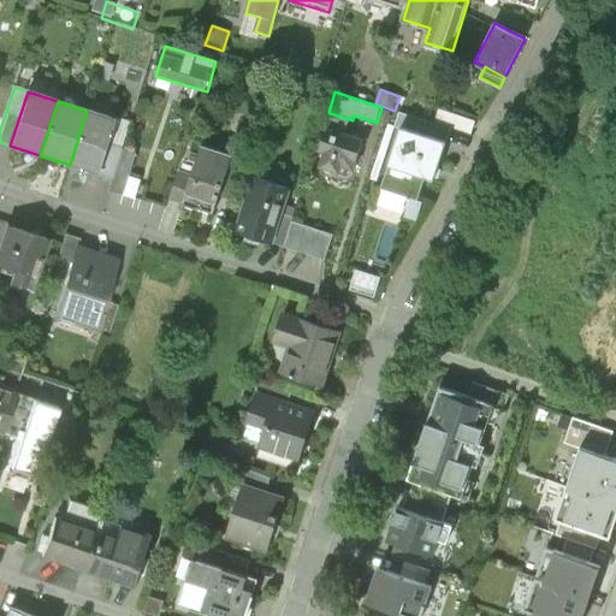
[(117,119),(87,111),(70,165),(100,175),(117,119)]
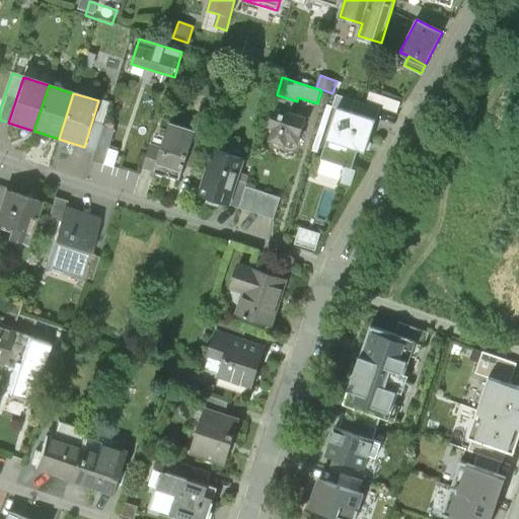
[(332,106),(338,108),(376,121),(380,108),(337,94),(332,106)]
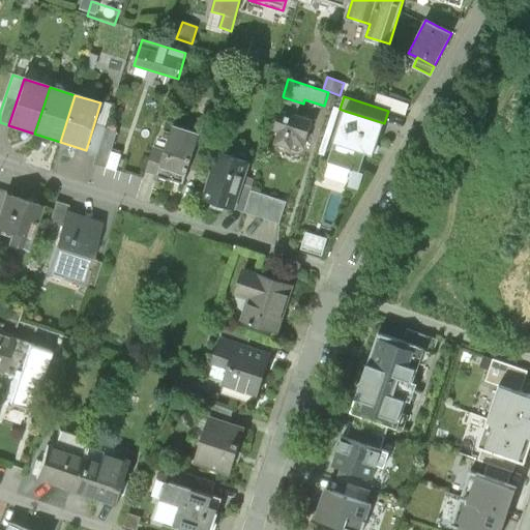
[(284,97),(280,110),(296,115),(300,102),(284,97)]
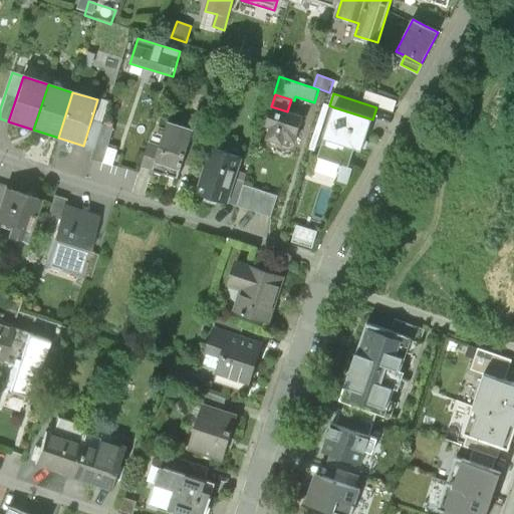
[(108,103),(97,99),(83,146),(94,149),(102,123),(108,103)]
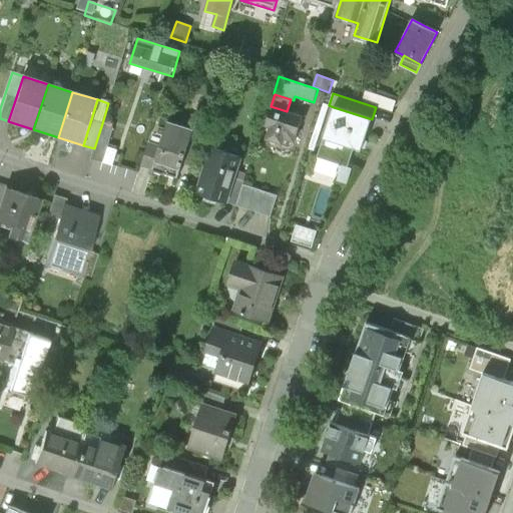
[(303,117),(287,111),(271,106),(265,125),(272,128),(268,139),(284,144),(285,138),(294,141),(303,117)]
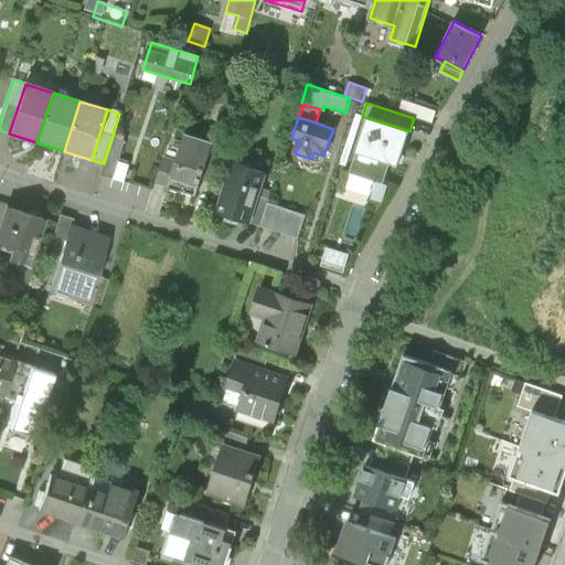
[(409,131),(368,118),(350,172),(384,183),(391,162),(400,164),(409,131)]
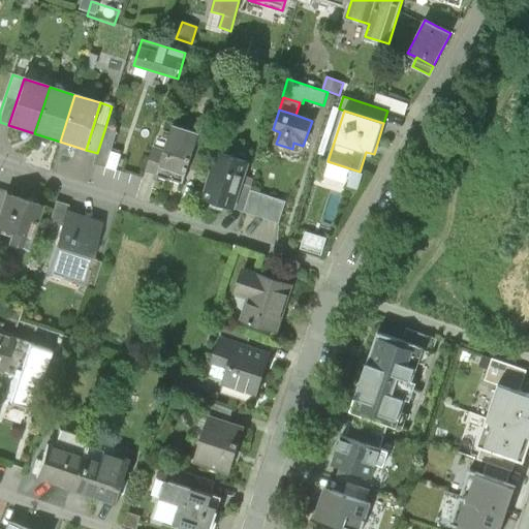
[(201,134),(175,125),(166,152),(154,148),(146,172),(184,184),(189,169),(198,142),(201,134)]
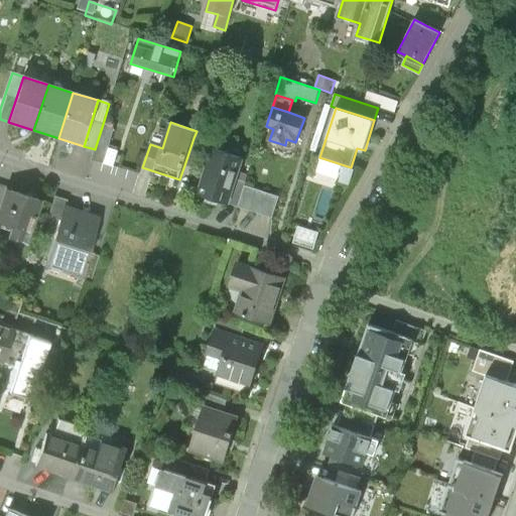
[(114,128),(103,124),(95,149),(85,179),(105,185),(111,167),(103,164),(114,128)]
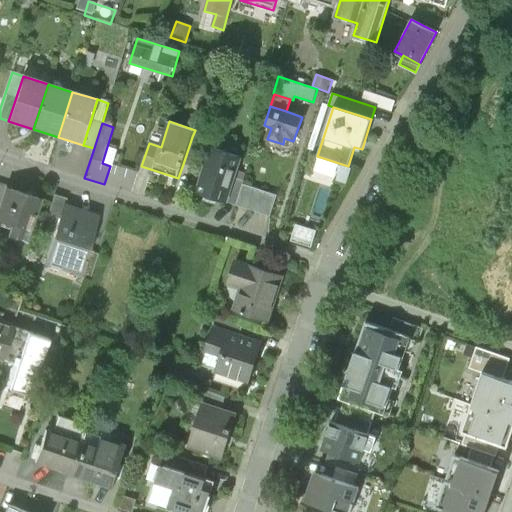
[(202,141),(192,137),(183,164),(193,168),(202,141)]
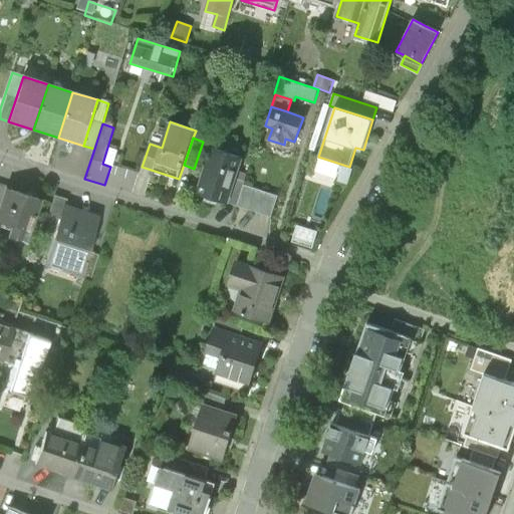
[(243,159),(212,148),(206,166),(208,167),(199,194),(228,203),(241,164),(243,159)]
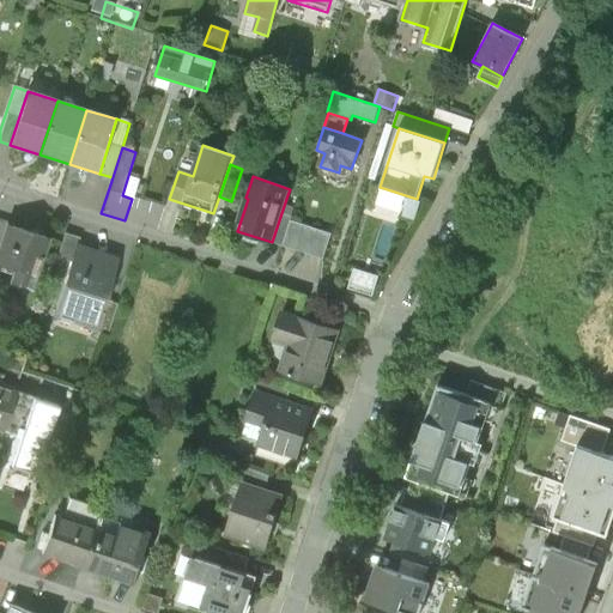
[(299,199),(287,195),(272,242),(323,260),(332,235),(291,220),(299,199)]
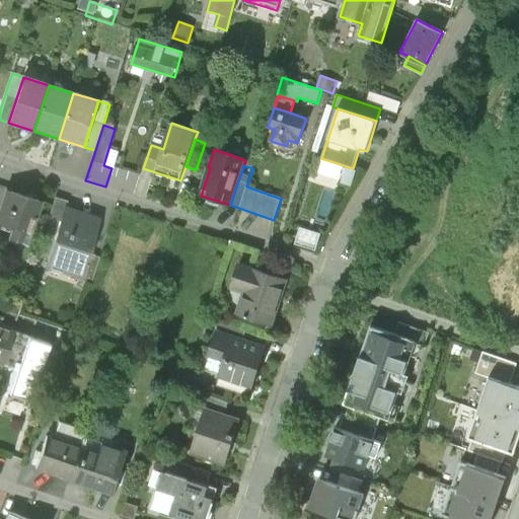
[(26,243),(40,200),(6,190),(0,208),(0,223),(12,228),(9,238),(26,243)]
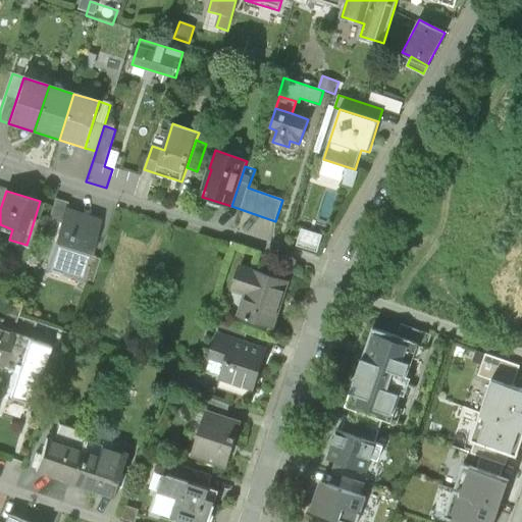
[(48,220),(60,223),(65,209),(66,203),(54,199),(48,220)]
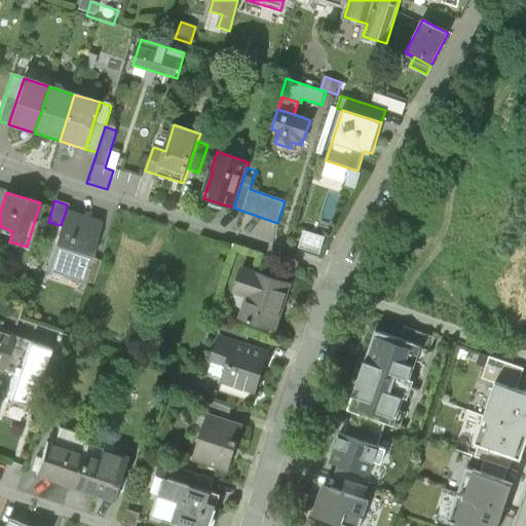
[(61,225),(46,271),(79,282),(87,258),(99,222),(66,211),(61,225)]
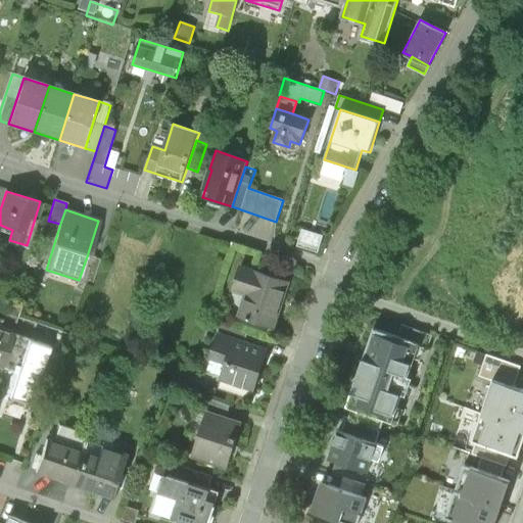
[(98,259),(87,256),(79,280),(78,282),(89,286),(98,259)]
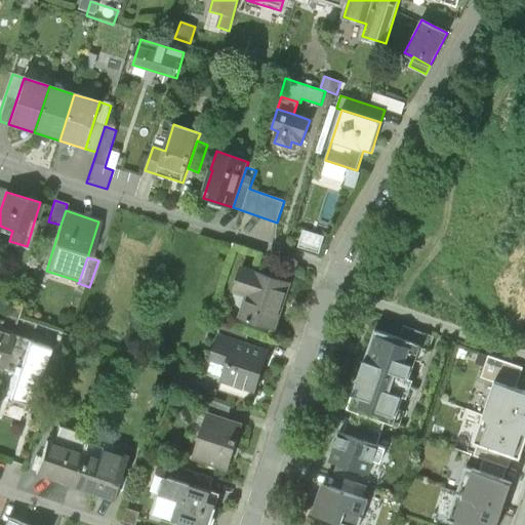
[(290,283),(242,268),(234,291),(248,296),(241,318),(276,329),(290,283)]
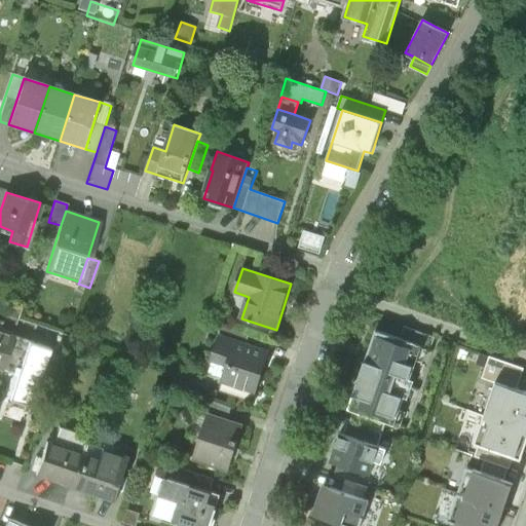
[(223,326),(219,336),(247,345),(250,334),(223,326)]
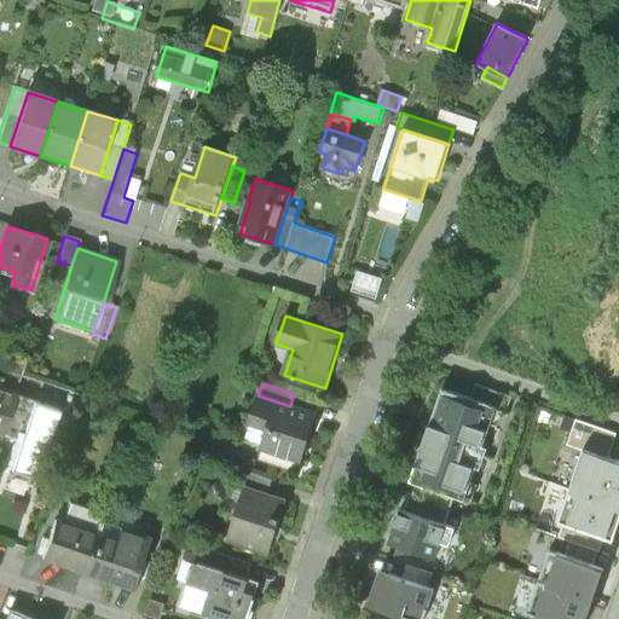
[(0,435),(1,437),(15,397),(0,391),(0,435)]
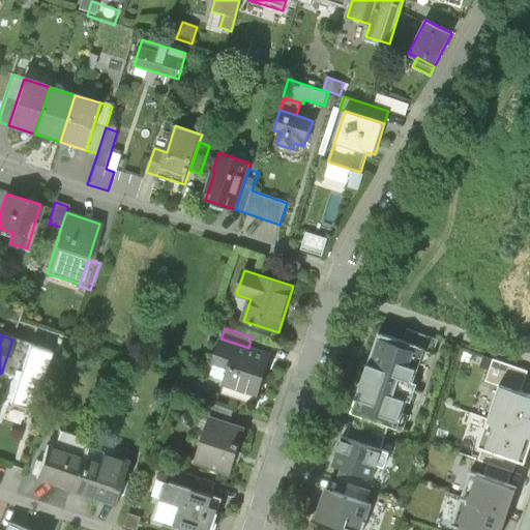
[(256,398),(269,355),(248,348),(221,339),(213,363),(230,369),(224,387),(256,398)]
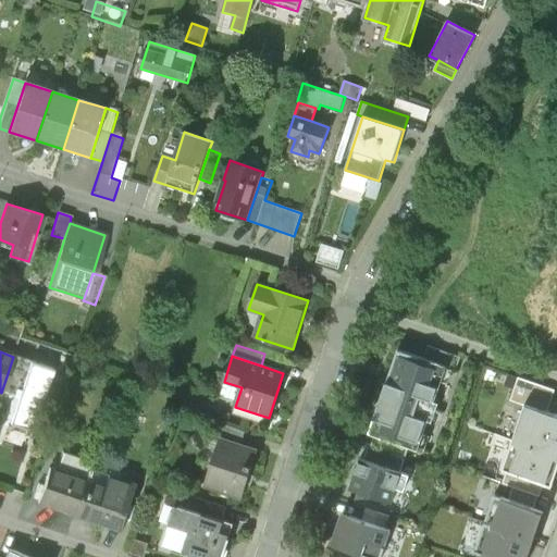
[(446,373),(397,356),(384,392),(434,408),(446,373)]
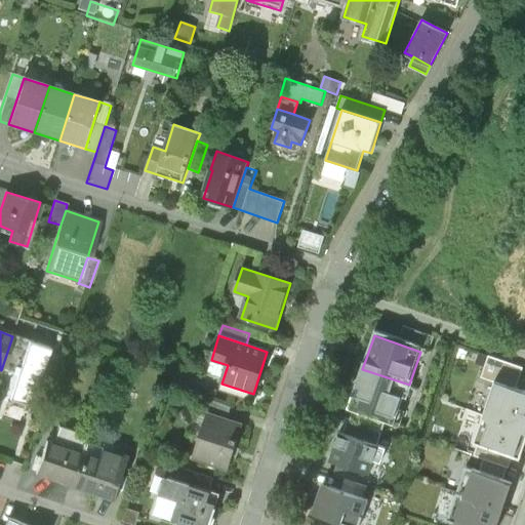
[(51,349),(12,336),(1,370),(17,376),(9,401),(31,408),(51,349)]
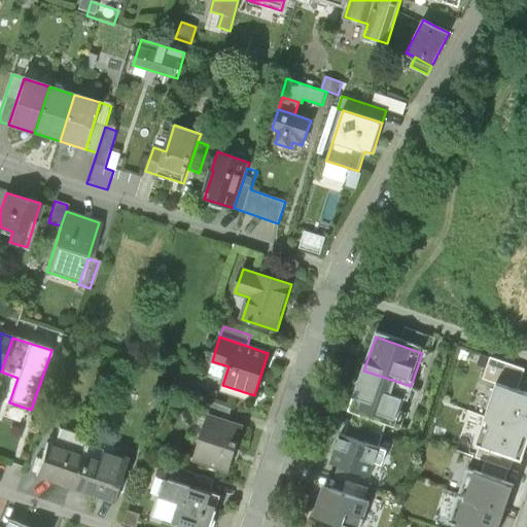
[(411,386),(363,371),(350,411),(397,427),(411,386)]
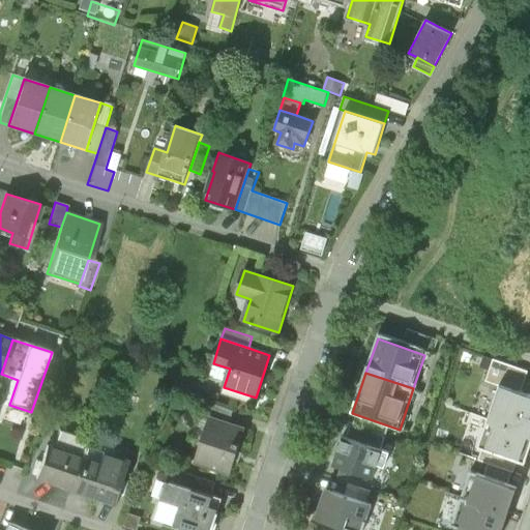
[(529,395),(499,385),(488,419),(529,434),(529,395)]
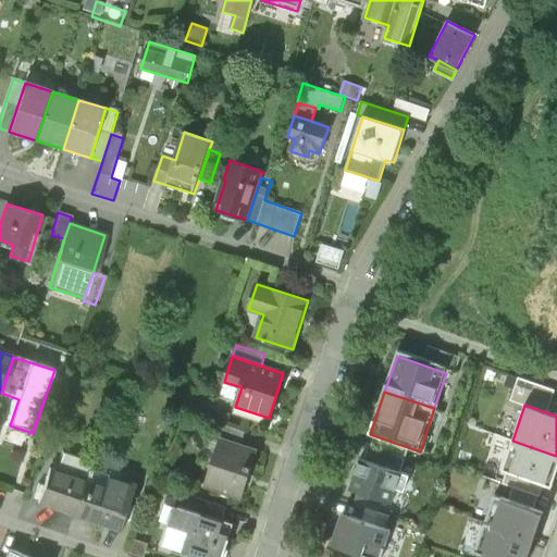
[(220,441),(242,448),(246,434),(213,423),(209,437),(220,441)]
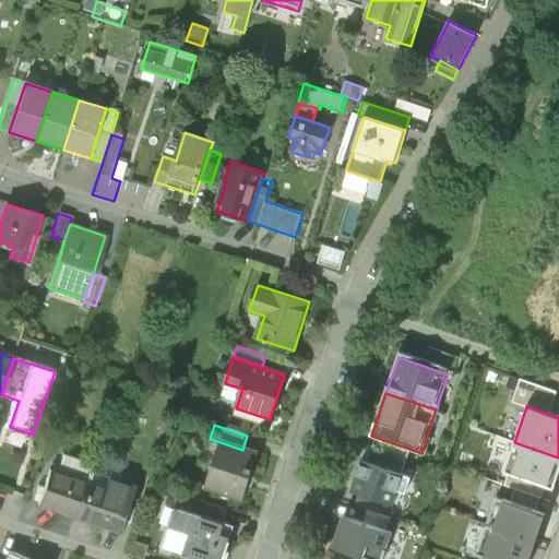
[(221,442),(205,490),(244,502),(259,455),(242,450),(221,442)]
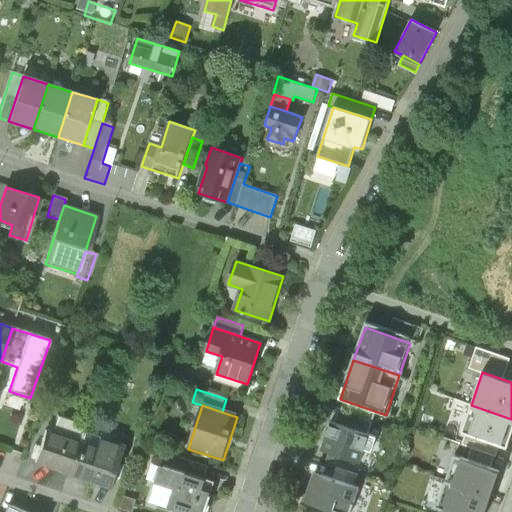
[(511,432),(511,419),(471,405),(461,431),(507,447),(511,432)]
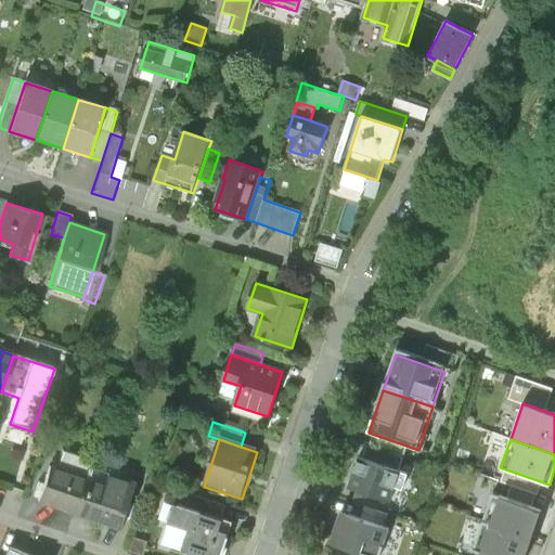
[(408,473),(358,455),(347,486),(397,503),(408,473)]
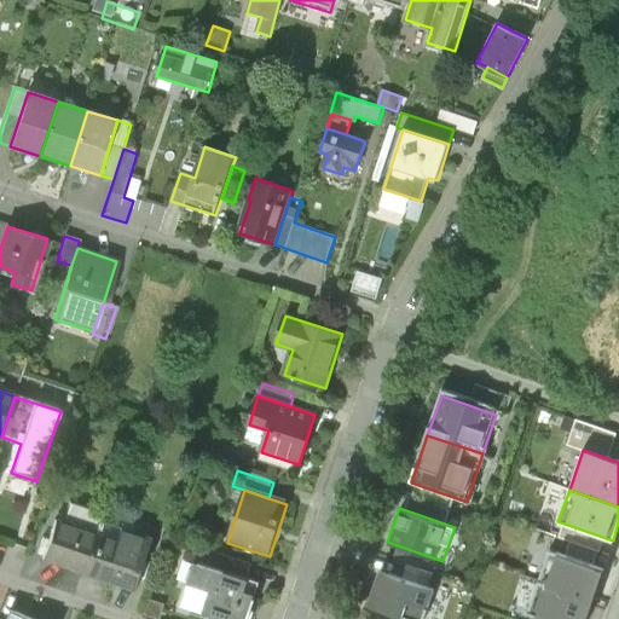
[(44,561),(87,576),(99,538),(56,524),(44,561)]
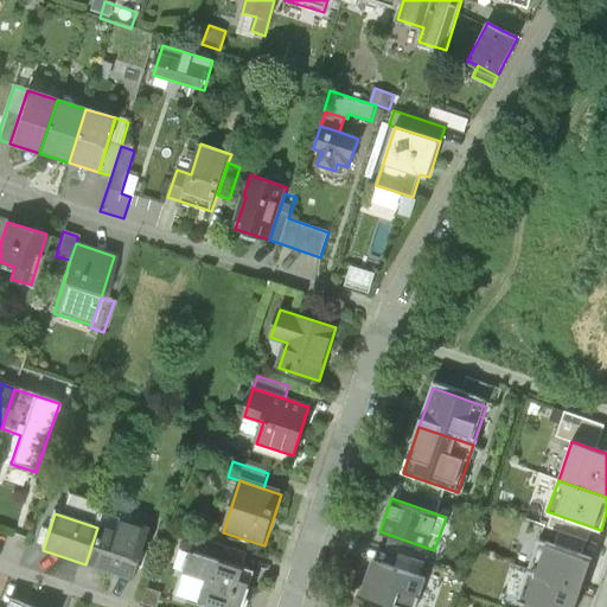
[(115,534),(97,528),(85,564),(134,580),(151,530),(120,521),(115,534)]
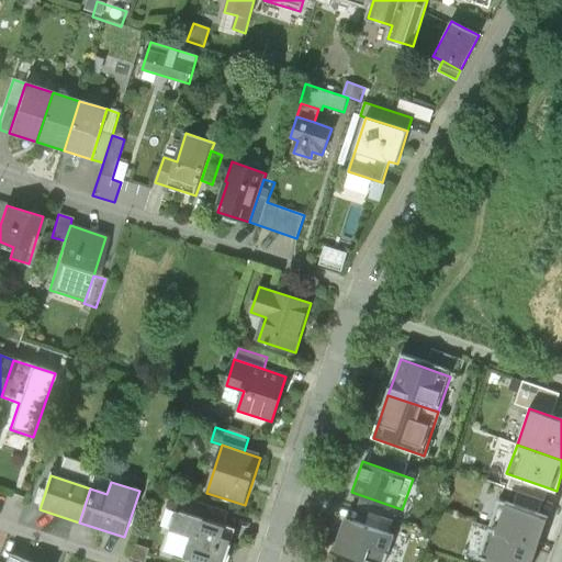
[(551,512),(501,494),(489,530),(539,547),(551,512)]
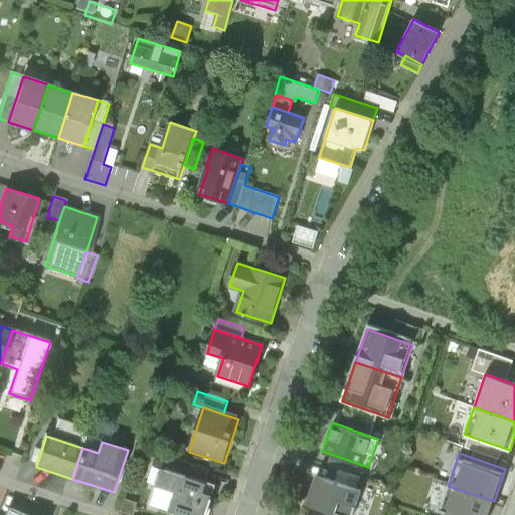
[(170,458),(166,471),(206,483),(210,471),(170,458)]
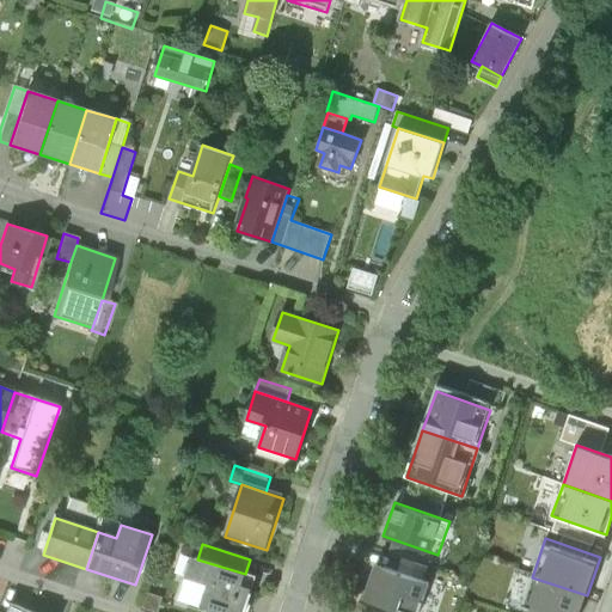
[(193,557),(185,579),(209,587),(202,610),(210,611),(243,611),(255,577),(245,574),(197,560),(193,557)]
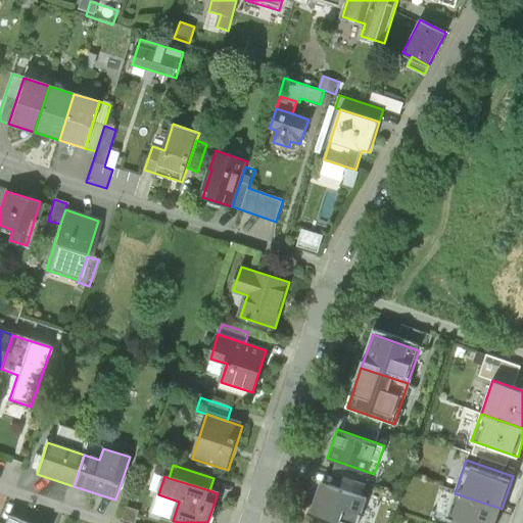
[(359,522),(368,497),(320,482),(310,513),(341,522),(359,522)]
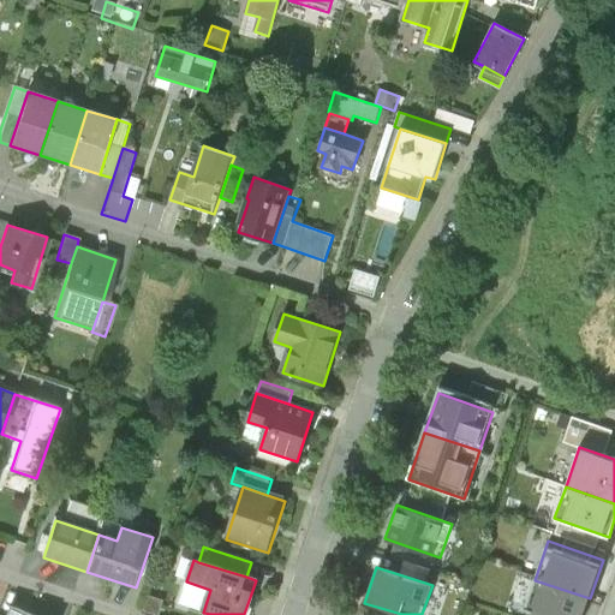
[(583,614),(590,598),(535,580),(524,611),(535,614),(583,614)]
